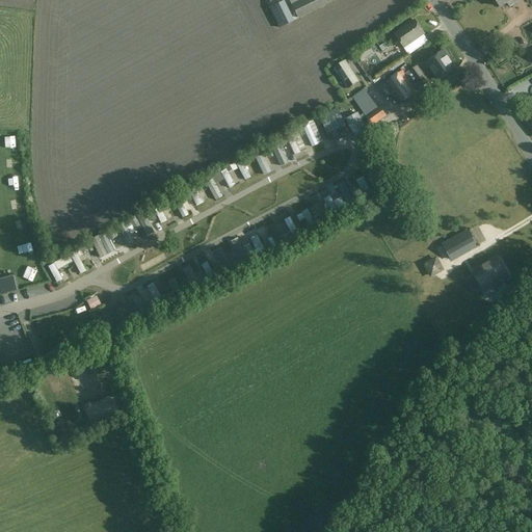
[(288,0),(297,20),(337,0),(288,0)]
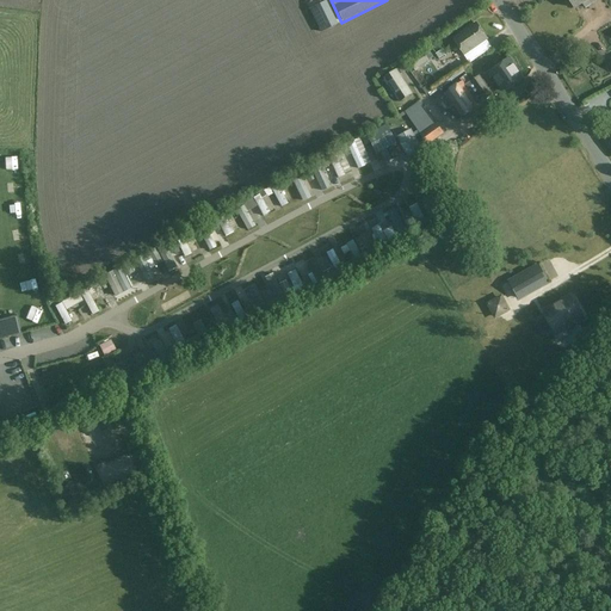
[(326,1),(309,8),(320,31),(337,24),(326,1)]
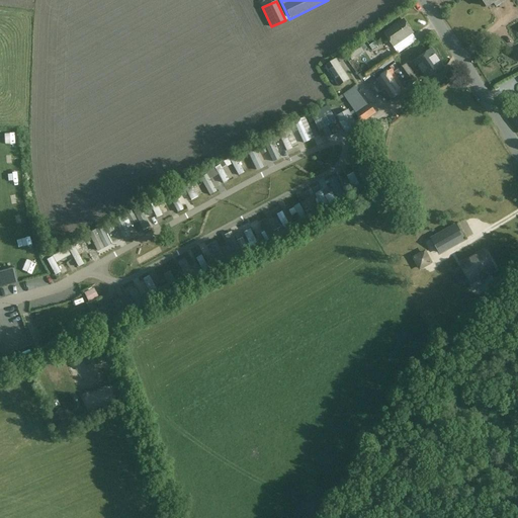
[(413,33),(409,26),(404,20),(384,33),(394,47),(413,33)]
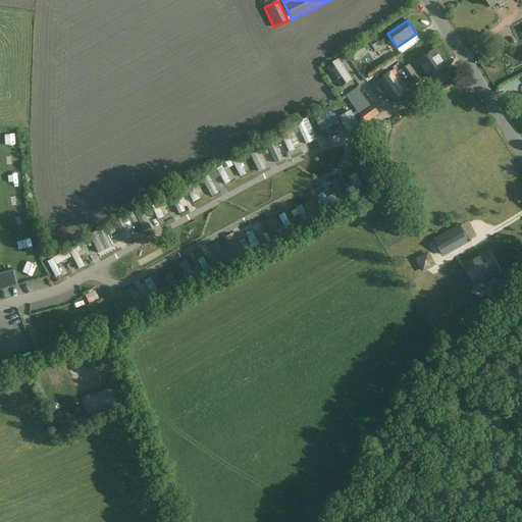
[(349,52),(355,61),(368,53),(361,43),(349,52)]
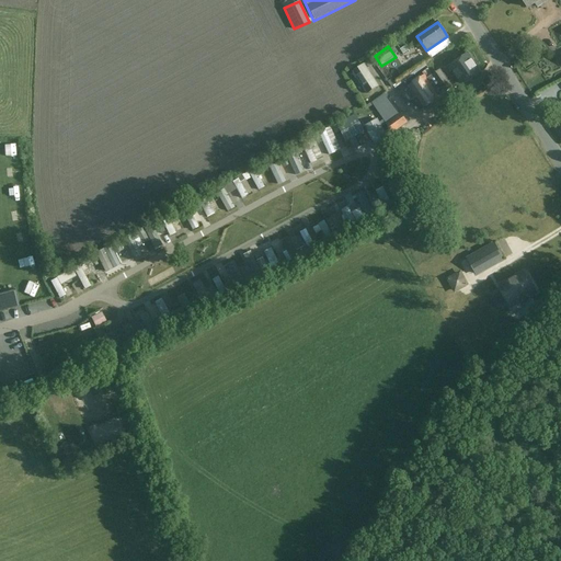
[(449,66),(462,86),(481,72),(468,54),(449,66)]
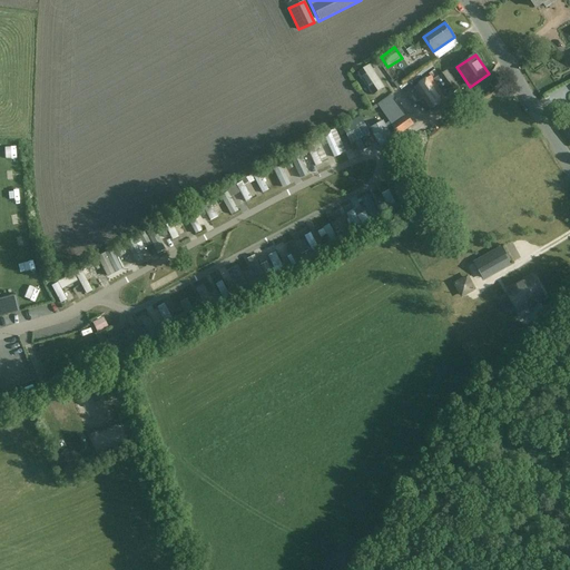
[(385,88),(371,65),(357,74),(373,96),(385,88)]
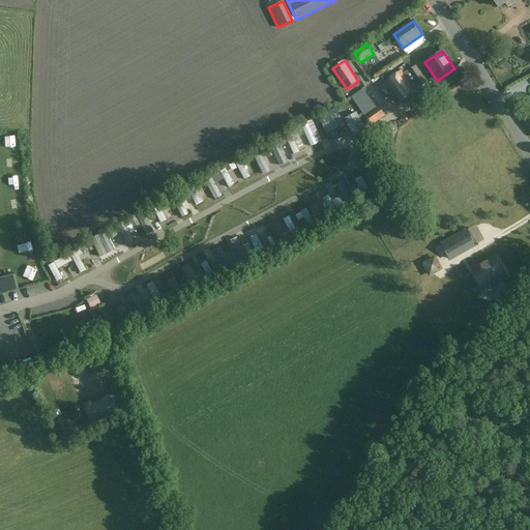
[(415,66),(410,70),(410,69),(405,72),(402,69),(386,81),(389,85),(384,88),(389,95),(391,94),(398,104),(427,83),(415,66)]
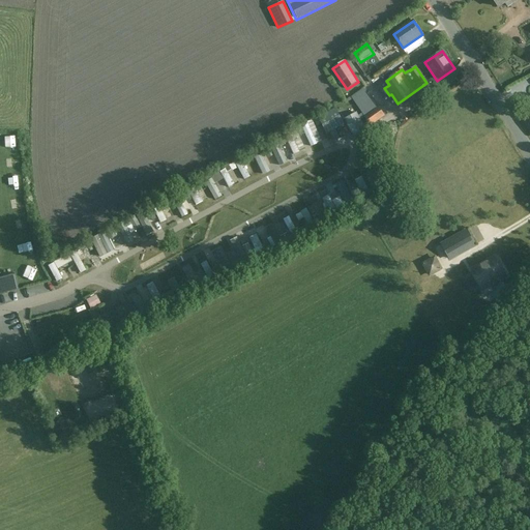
[(363,88),(351,96),(372,125),(385,115),(378,106),(377,107),(363,88)]
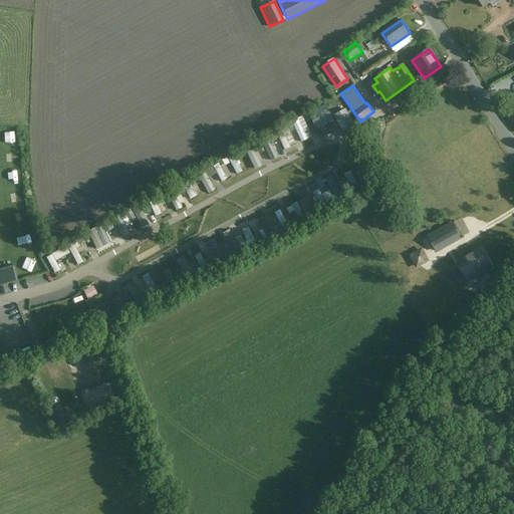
[(326,104),(317,109),(324,123),(333,118),(326,104)]
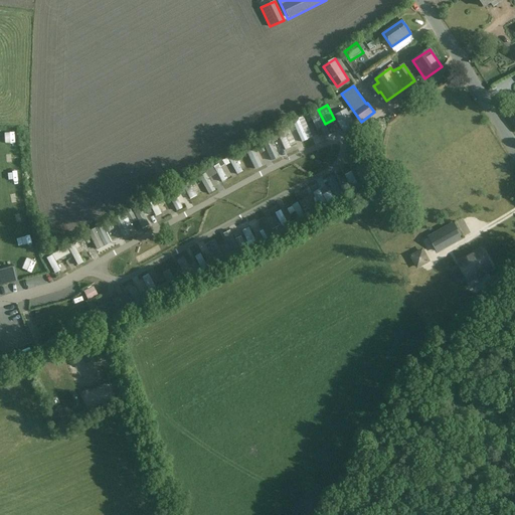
[(514,107),(505,113),(514,129),(514,107)]
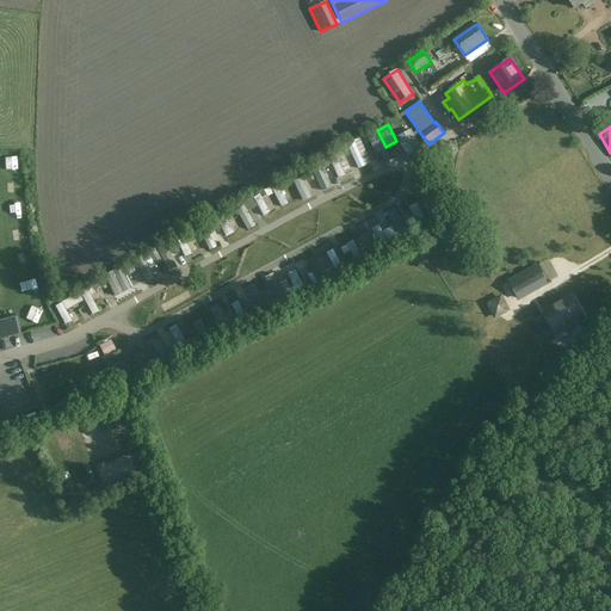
[(408,158),(423,149),(412,129),(396,137),(408,158)]
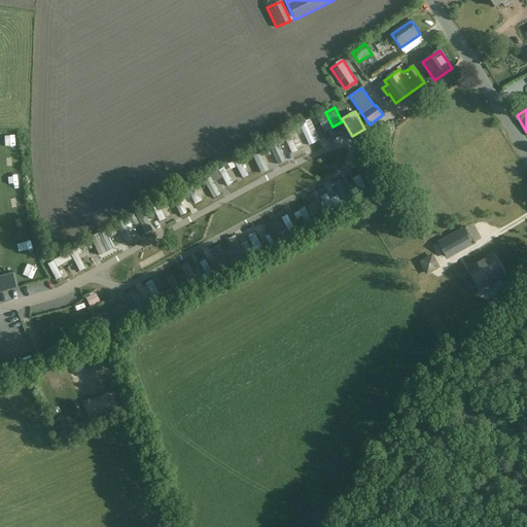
[(309,146),(314,143),(305,123),(300,125),(309,146)]
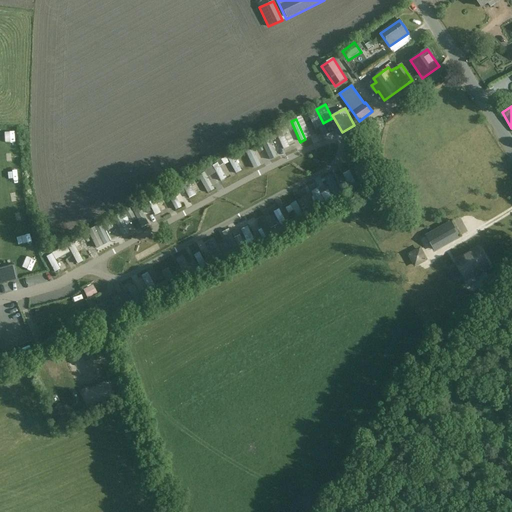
[(275,132),(283,149),(288,146),(281,130),(275,132)]
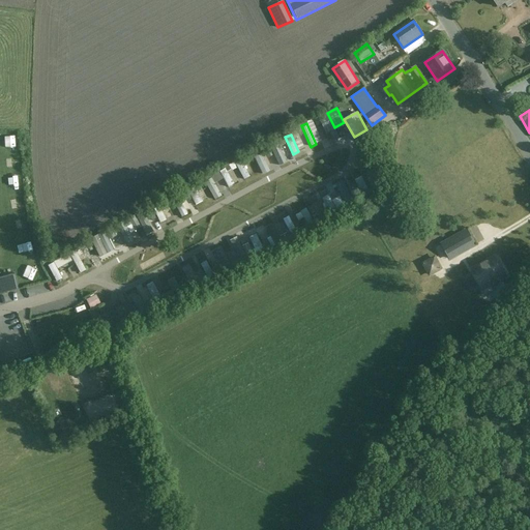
[(273,139),(267,142),(277,163),(284,159),(273,139)]
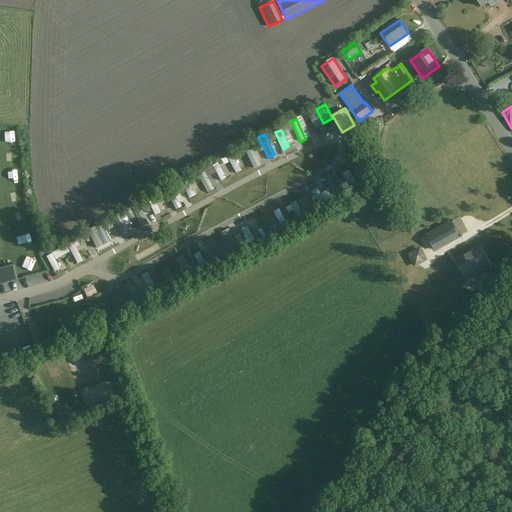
[(257,162),(249,144),(244,146),(252,165),(257,162)]
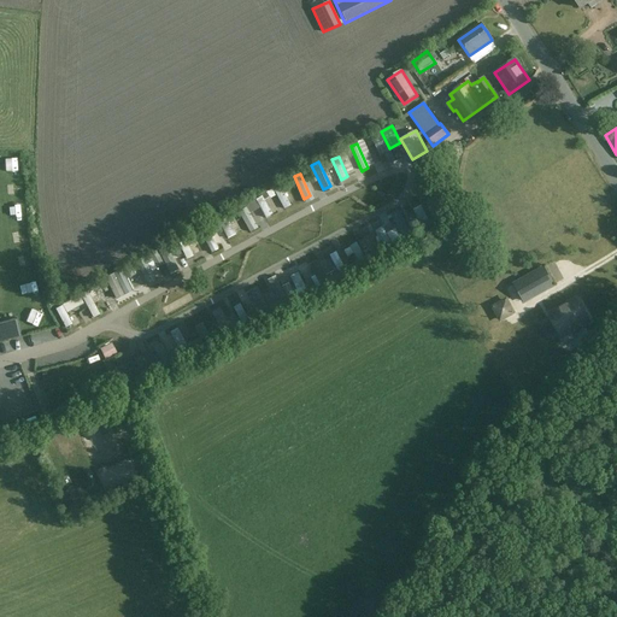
[(274,191),(283,210),(291,206),(280,187),(274,191)]
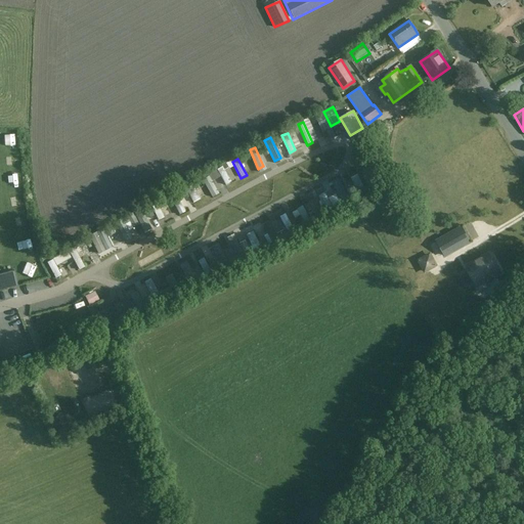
[(308,176),(316,172),(312,165),(304,169),(308,176)]
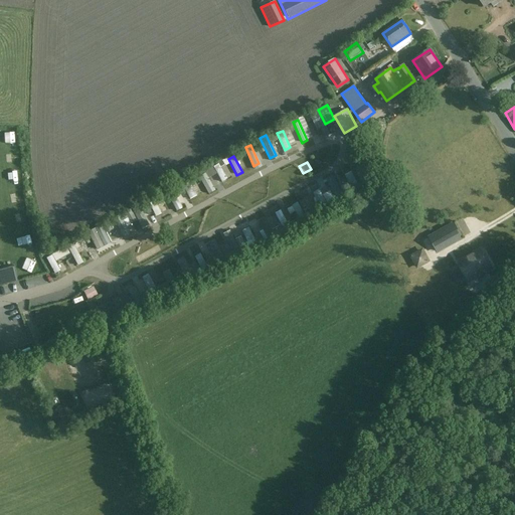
[(213,167),(221,182),(226,179),(218,164),(213,167)]
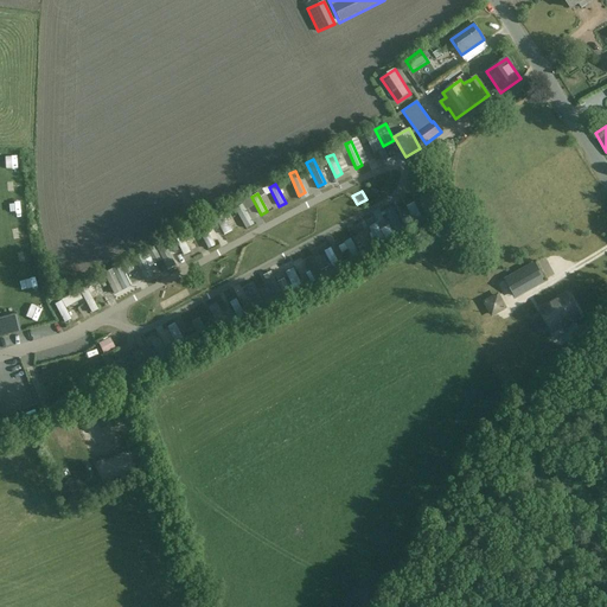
[(428,197),(439,218),(446,215),(435,193),(428,197)]
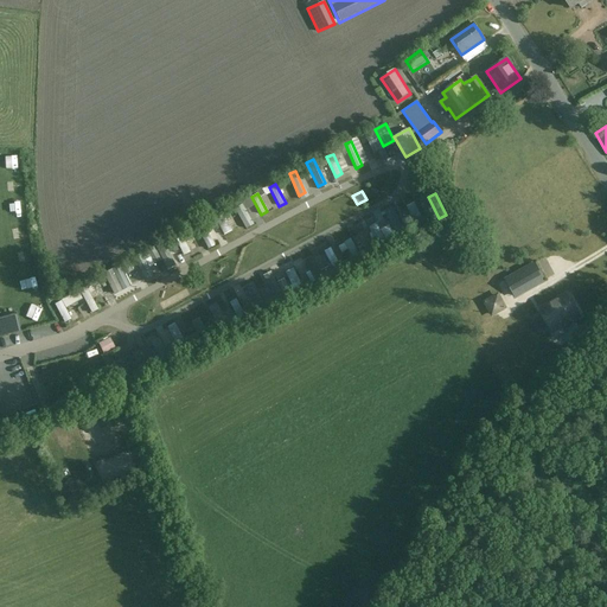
[(240,203),(234,206),(243,224),(249,221),(240,203)]
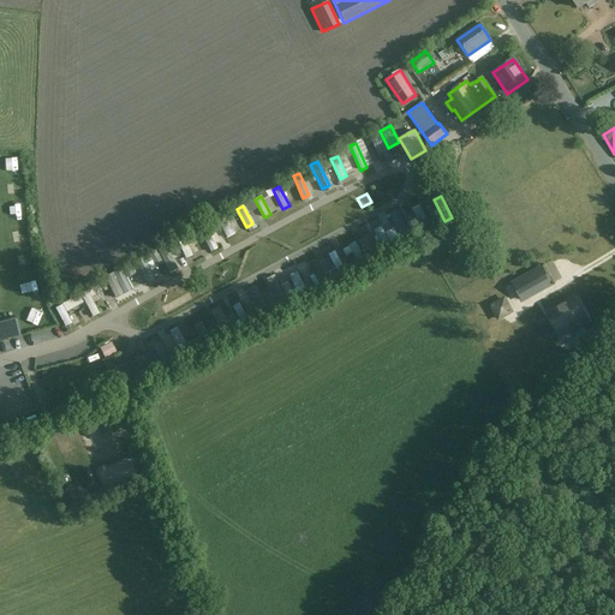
[(423,232),(431,228),(421,206),(412,210),(423,232)]
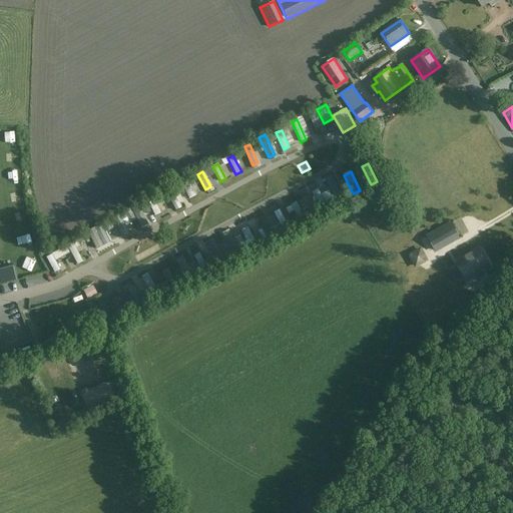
[(266,182),(271,191),(280,186),(275,178),(266,182)]
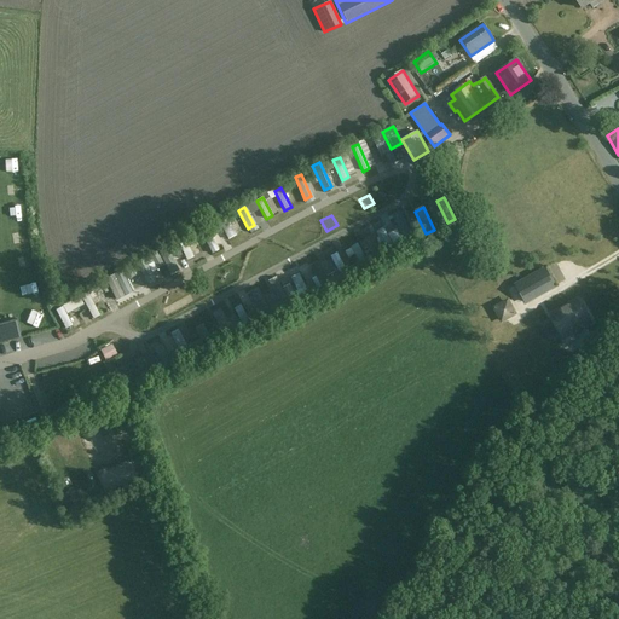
[(236,236),(226,217),(218,220),(229,239),(236,236)]
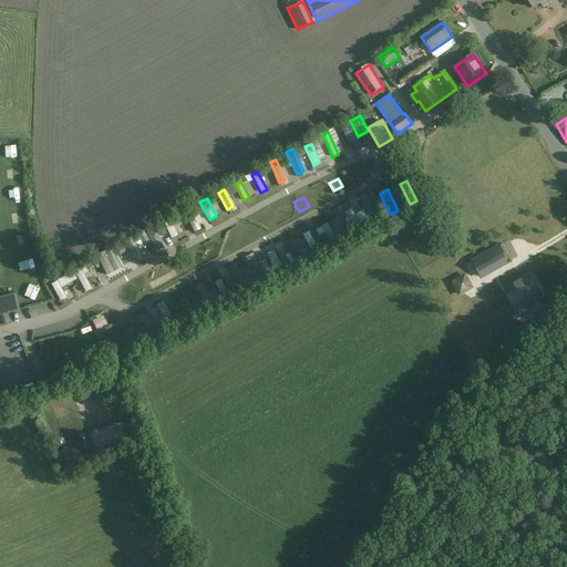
[(372,222),(379,217),(369,200),(362,204),(372,222)]
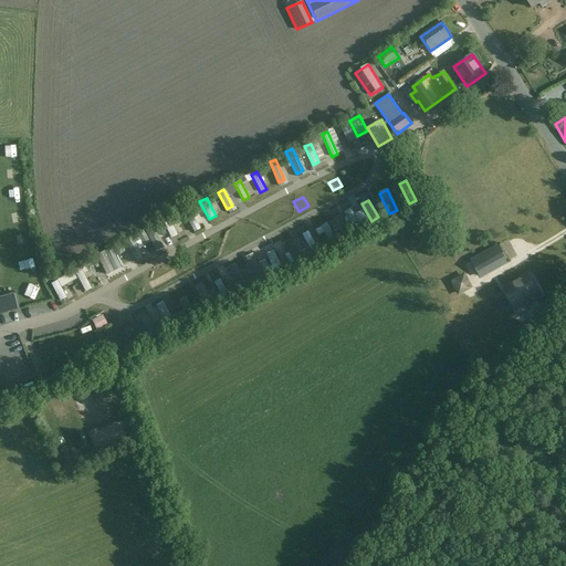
[(182,210),(191,228),(198,226),(188,207),(182,210)]
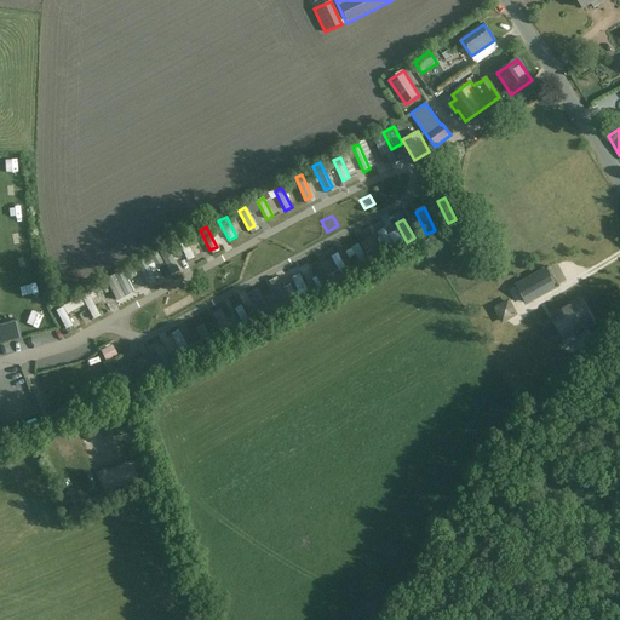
[(304,233),(310,244),(321,237),(315,227),(304,233)]
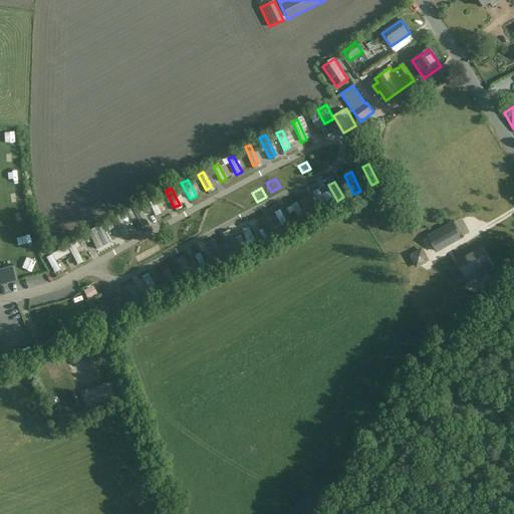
[(328,206),(319,190),(312,193),(321,210),(328,206)]
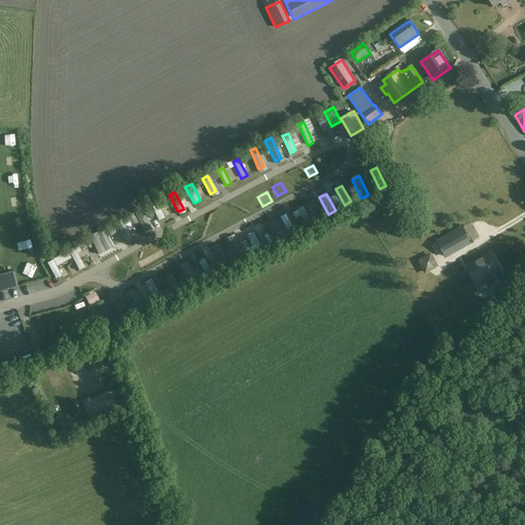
[(164,218),(157,203),(151,205),(159,220),(164,218)]
